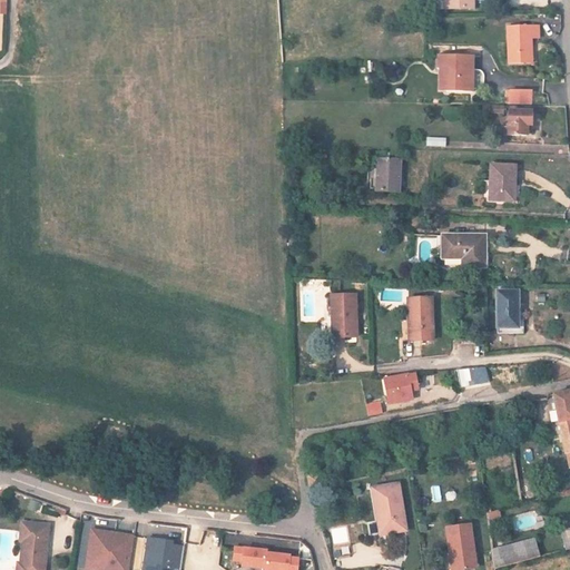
[(532,62),(531,38),(539,37),(539,26),(508,27),(510,64),(532,62)]
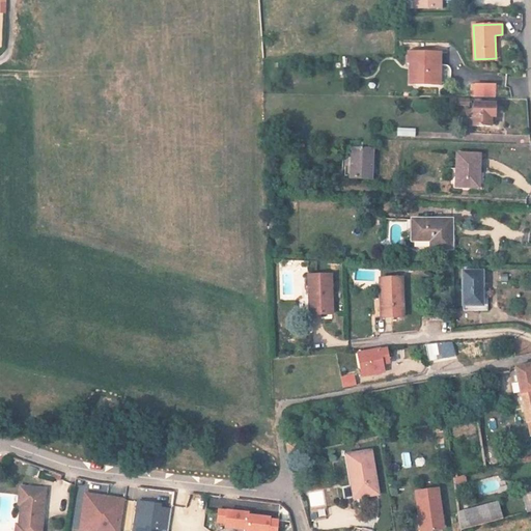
[(411,51),(411,60),(420,60),(419,85),(440,85),(441,52),(411,51)]
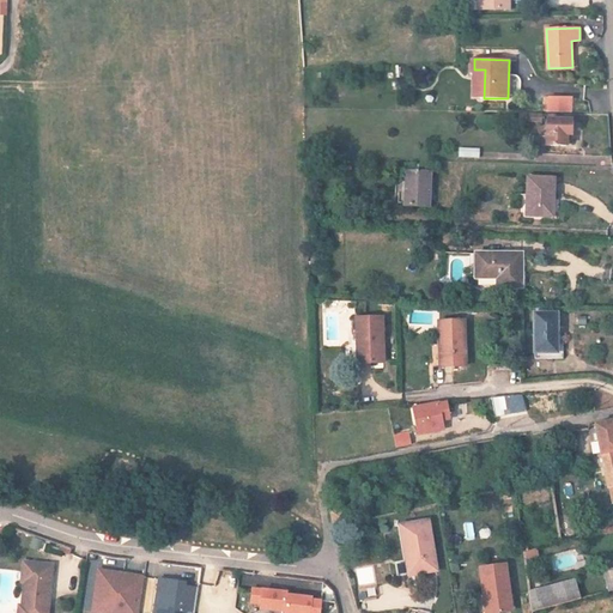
[(485,70),(474,70),(474,98),(484,98),(485,70)]
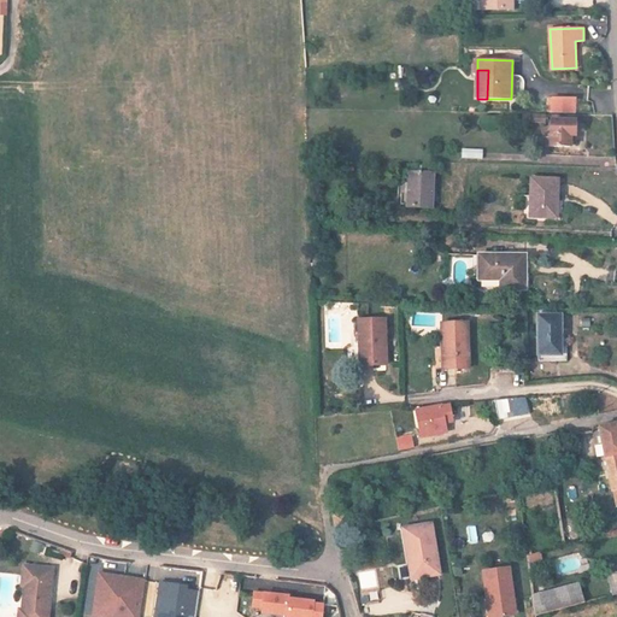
[(551,112),(575,111),(575,100),(551,100),(551,112)]
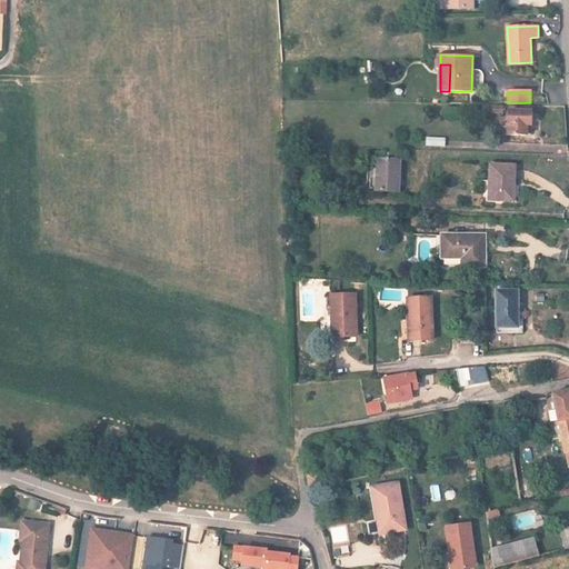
[(490,106),(490,113),(502,113),(502,105),(490,106)]
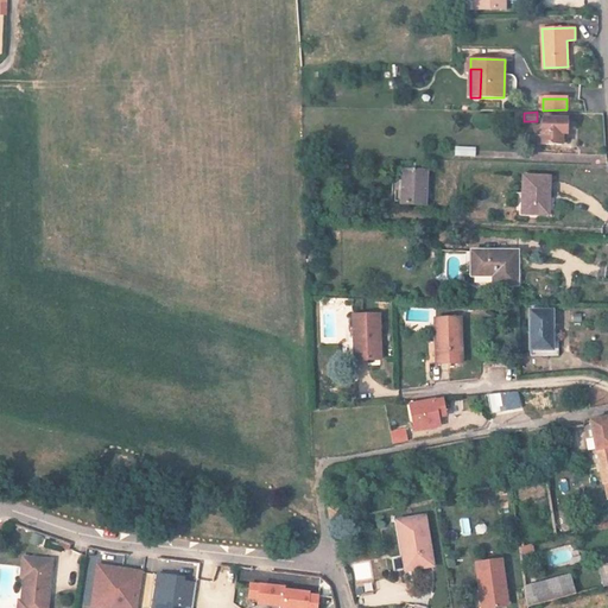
[(567,118),(543,116),(543,132),(536,132),(536,139),(567,140),(567,118)]
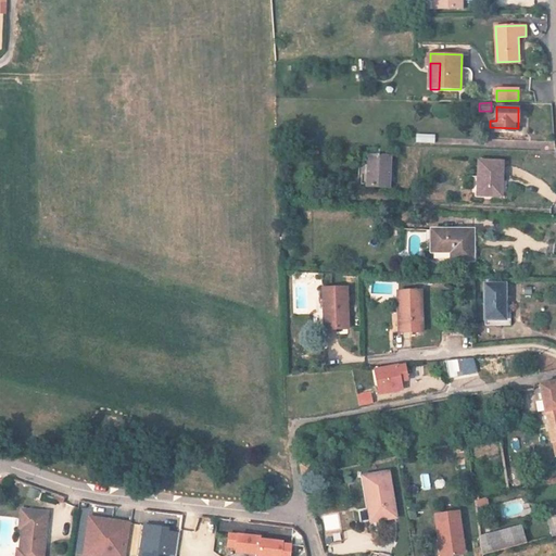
[(415,142),(434,142),(436,134),(416,133),(415,142)]
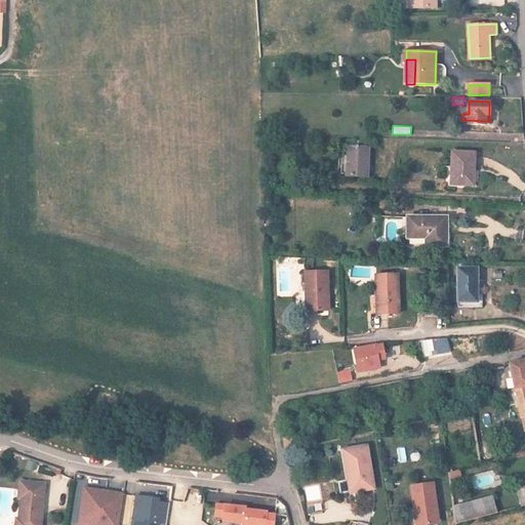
[(340,150),(339,168),(348,168),(347,176),(368,177),(370,147),(349,147),(349,150),(340,150)]
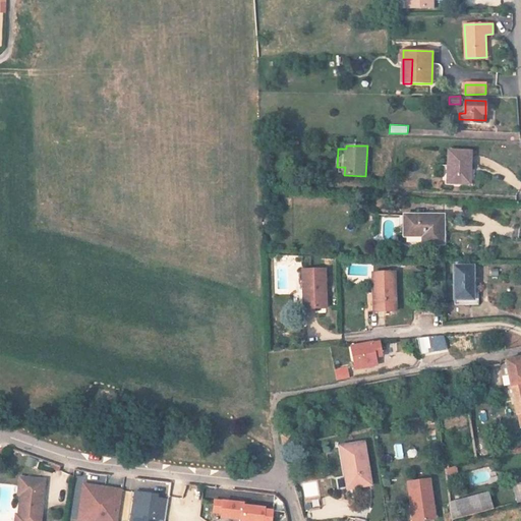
[(470,182),(471,151),(450,150),(449,182),(470,182)]
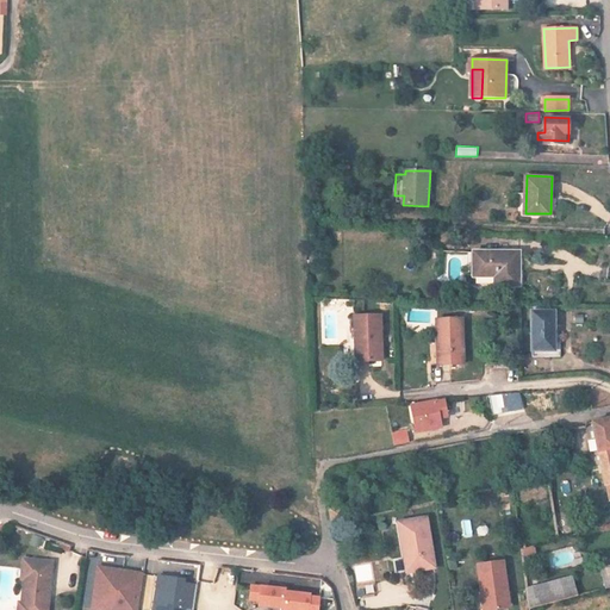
[(498,274),(498,284),(520,284),(520,251),(475,251),(475,274),(498,274)]
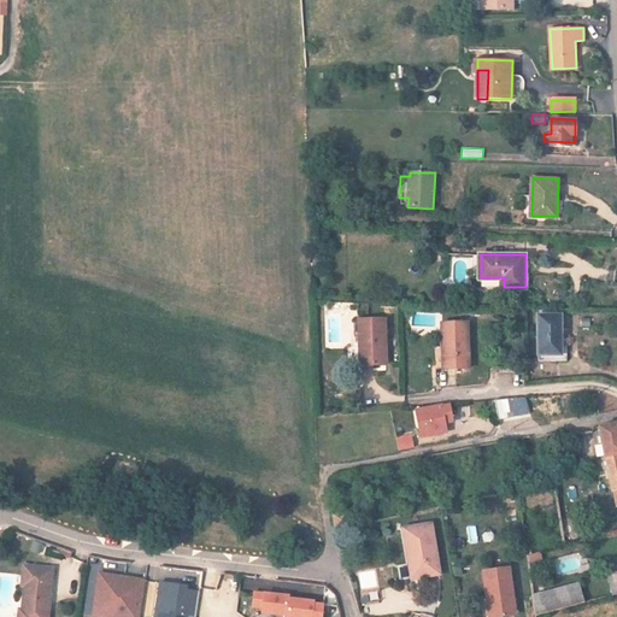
[(539,315),(539,354),(560,354),(562,315),(539,315)]
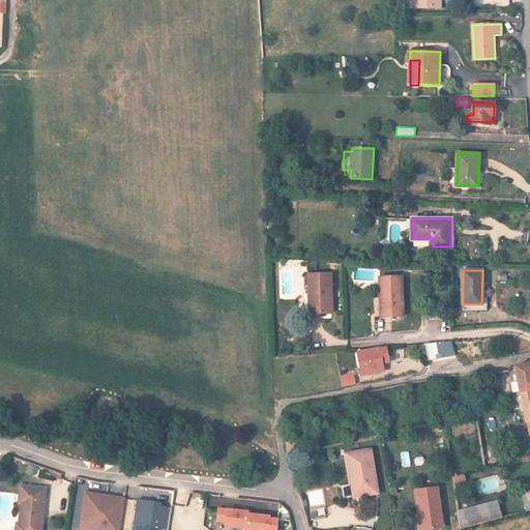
[(333,313),(331,273),(308,274),(310,294),(313,294),(314,314),(333,313)]
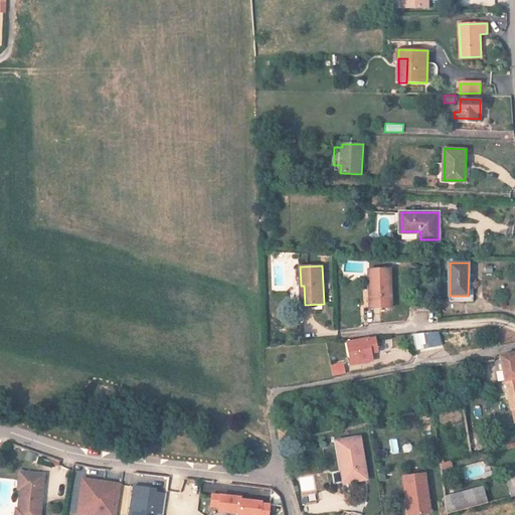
[(392,306),(391,269),(368,269),(369,288),(372,288),(373,307),(392,306)]
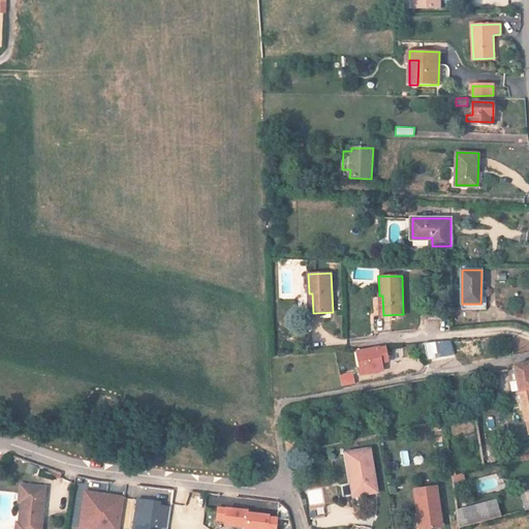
[(384,347),(378,348),(378,347),(356,351),(361,374),(382,370),(380,362),(387,361),(384,347)]
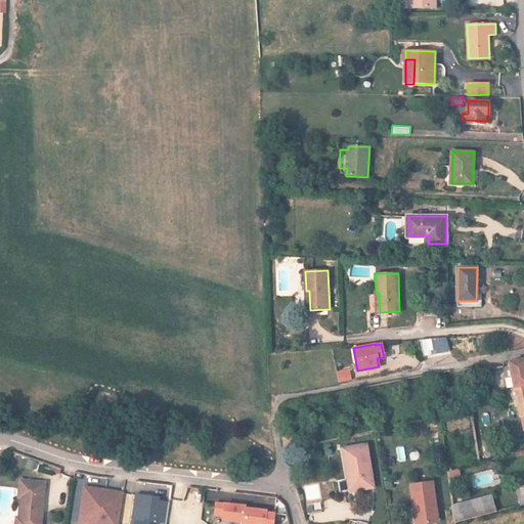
[(523,366),(515,369),(521,396),(523,420),(523,419),(523,366)]
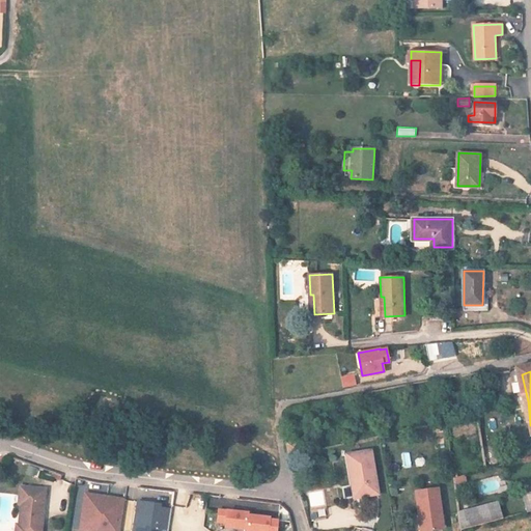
[(356,375),(343,379),(344,387),(358,384),(356,375)]
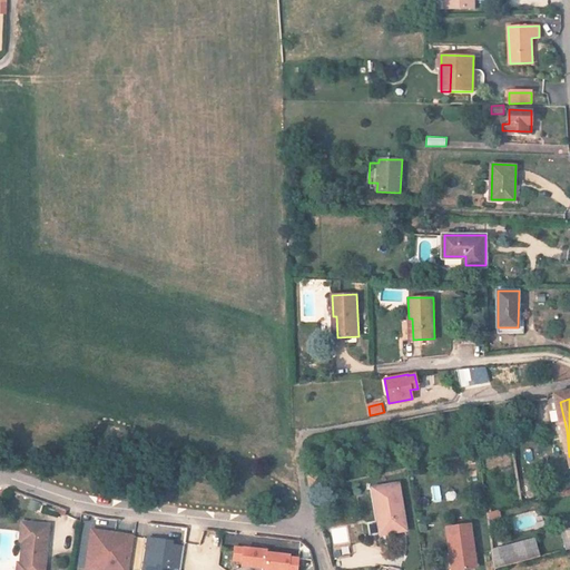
[(524,462),(541,460),(540,449),(522,451),(524,462)]
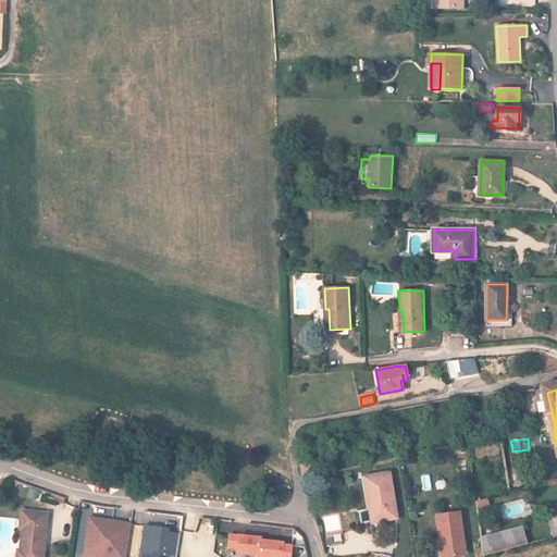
[(311,462),(298,466),(301,481),(314,478),(311,462)]
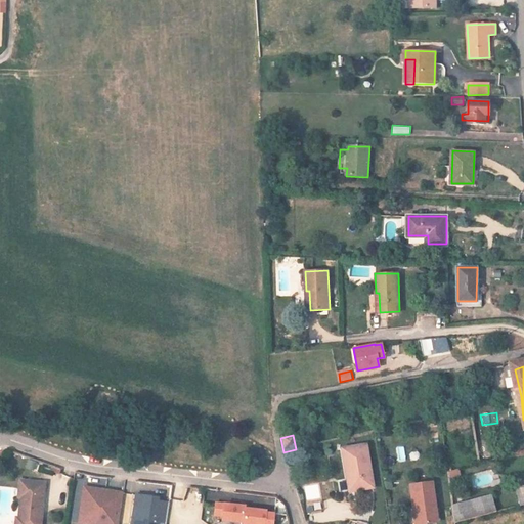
[(341,454),(343,475),(349,474),(351,496),(372,494),(366,450),(341,454)]
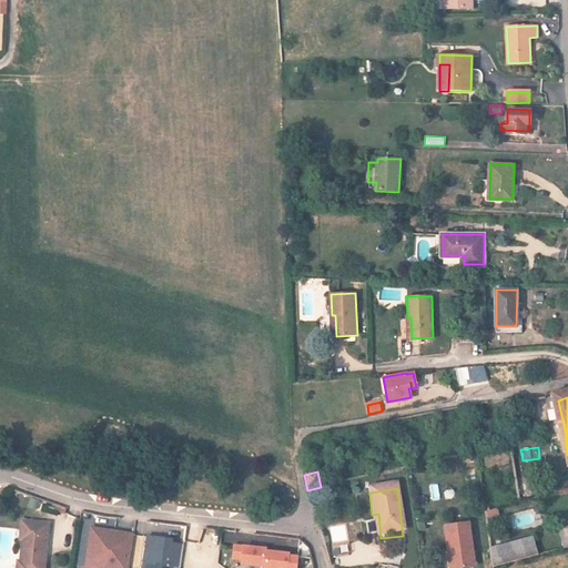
[(497,508),(485,510),(487,520),(499,518),(497,508)]
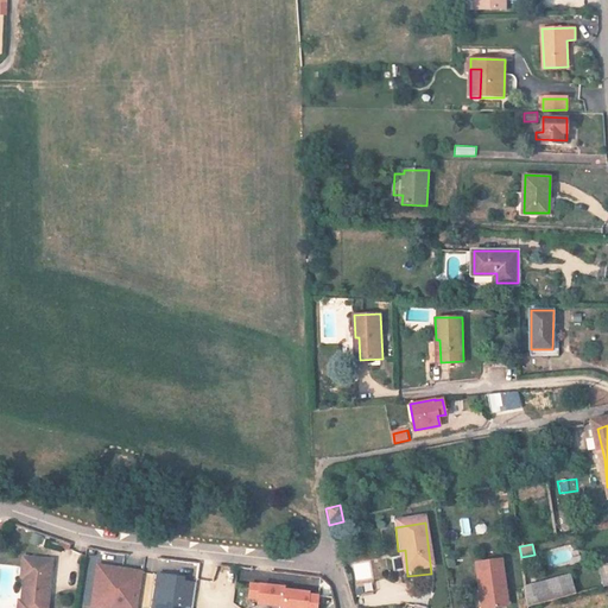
[(49,607),(54,564),(24,562),(23,580),(25,583),(23,607),(49,607)]
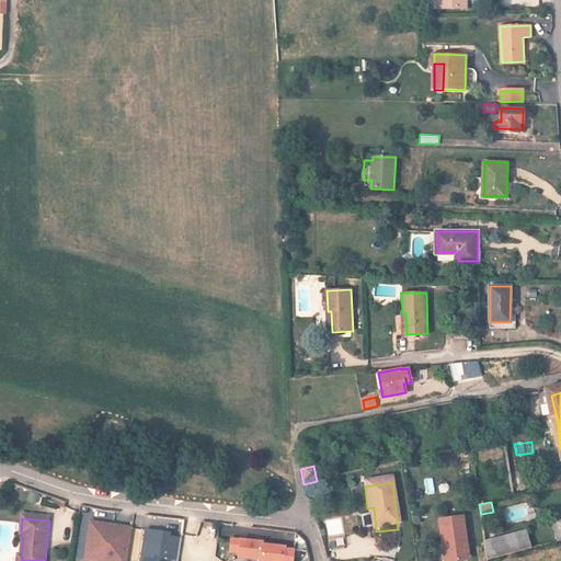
[(329,519),(331,533),(341,531),(340,518),(329,519)]
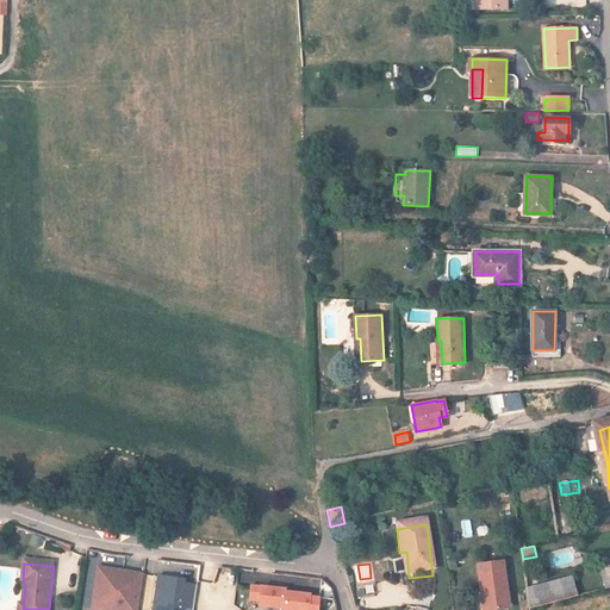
[(484,568),(486,592),(491,592),(492,609),(506,609),(514,609),(509,566),(484,568)]
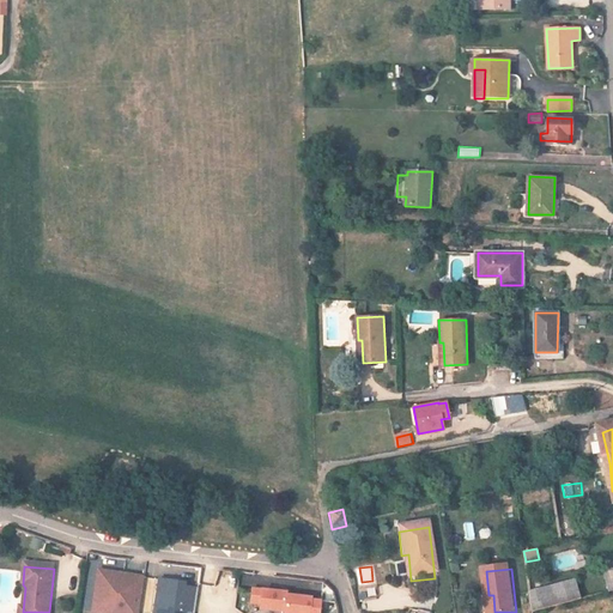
[(139,612),(145,580),(98,574),(95,600),(97,601),(97,605),(95,605),(92,612),(139,612)]
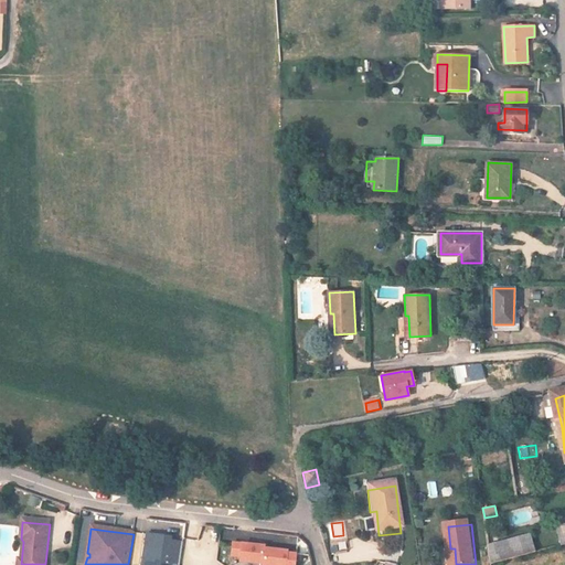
[(163,539),(145,536),(141,564),(178,564),(181,543),(169,542),(163,542),(163,539)]
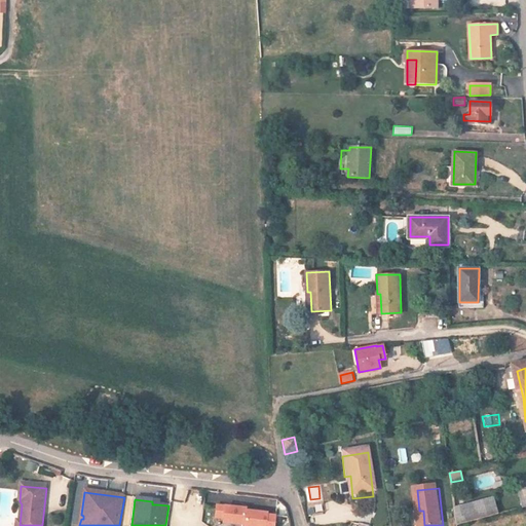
[(499,501),(461,511),(463,524),(463,525),(474,525),(504,518),(499,501)]
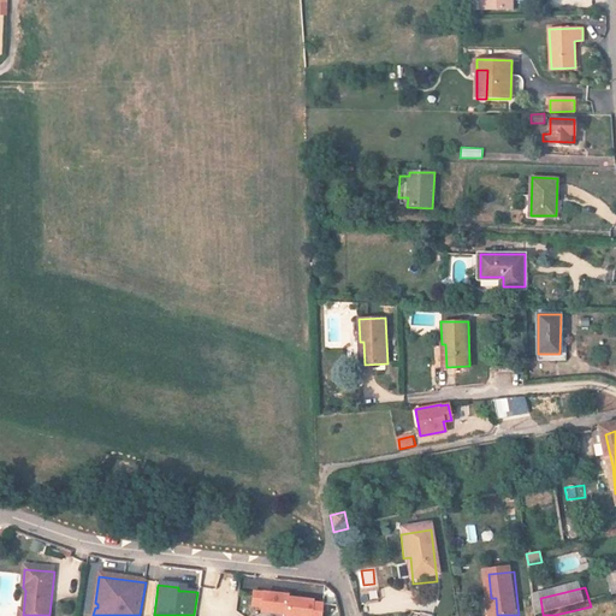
[(361,602),(379,599),(377,588),(359,592),(361,602)]
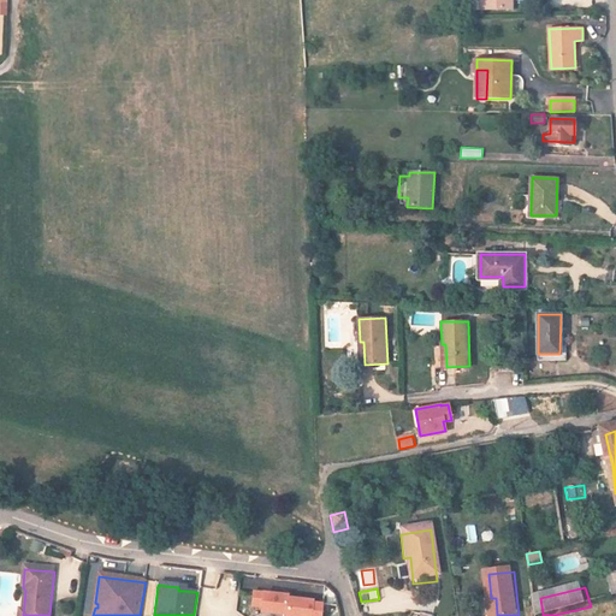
[(290,602),(256,597),(254,611),(264,612),(262,615),(288,615),(290,604),(290,602)]
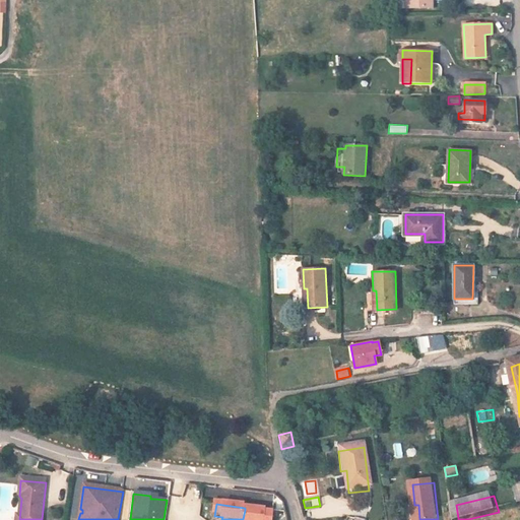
[(272,519),(274,514),(245,510),(243,519),(272,519)]
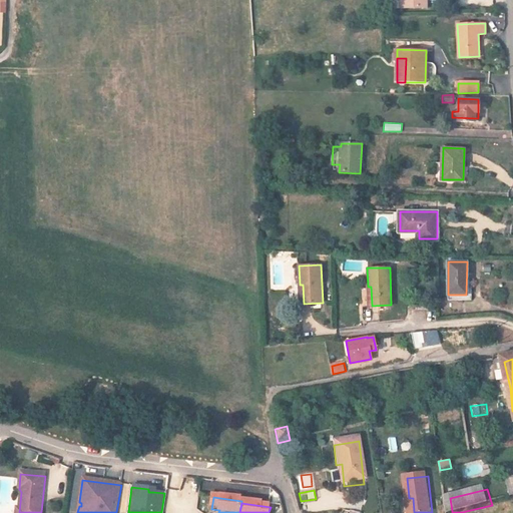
All buildings are outlined.
